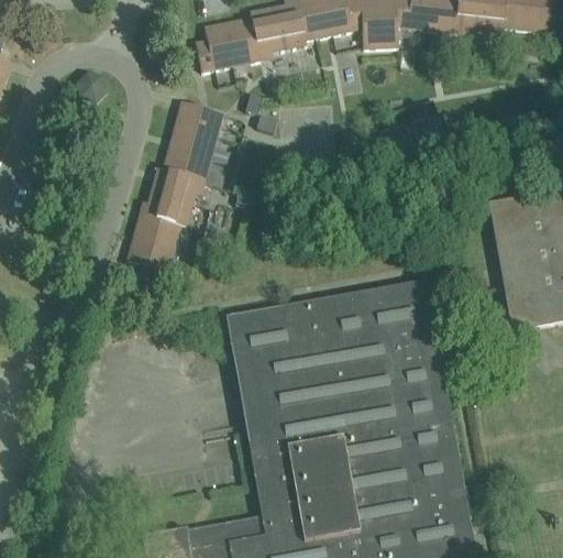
[(363,48),(381,47),(378,0),(360,0),(361,6),(351,7),(350,0),(295,0),(296,2),(250,12),(251,18),(205,26),(209,48),(197,51),(201,72),(261,59),(260,54),(306,45),(305,40),(362,28),(362,29),(363,28),(362,37),(363,48)]
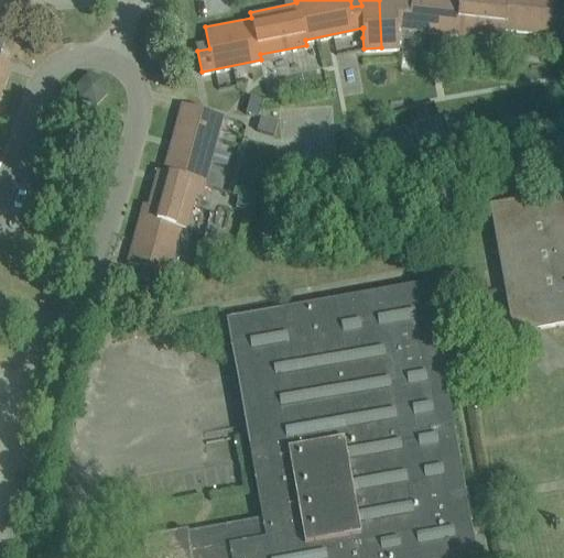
[(407,0),(407,3),(397,4),(397,0),(379,0),(381,47),(398,46),(398,37),(398,26),(456,33),(457,28),(505,32),(506,28),(563,33),(563,12),(554,12),(555,0),(407,0)]
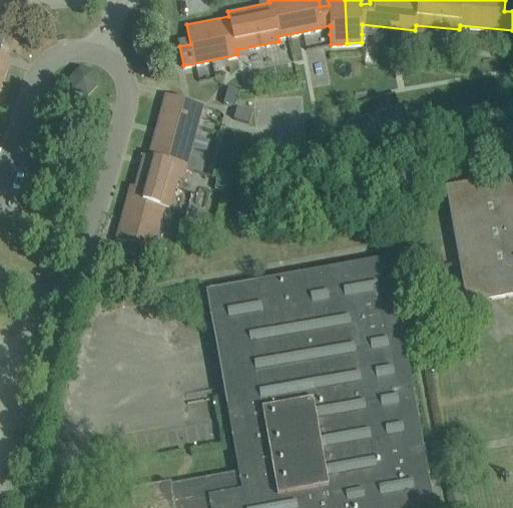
[(0,83),(5,69),(8,58),(0,55),(0,83)]
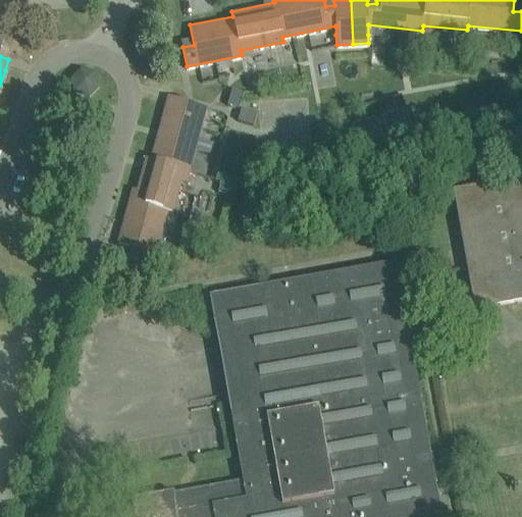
[(244,90),(231,87),(227,102),(239,105),(244,90)]
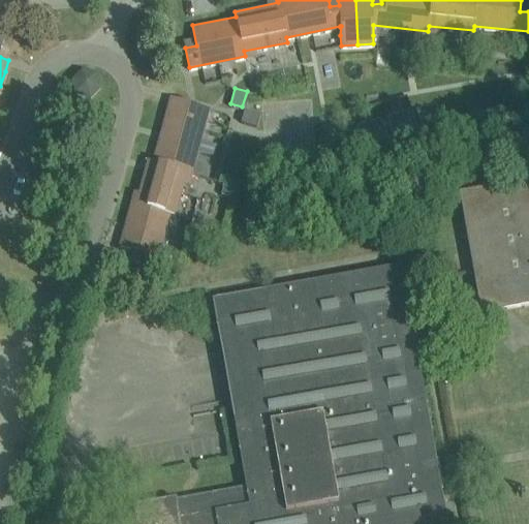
[(207,116),(186,111),(189,99),(170,94),(153,159),(148,158),(136,201),(131,199),(119,244),(139,249),(136,260),(155,266),(169,212),(175,213),(186,170),(191,171),(207,116)]
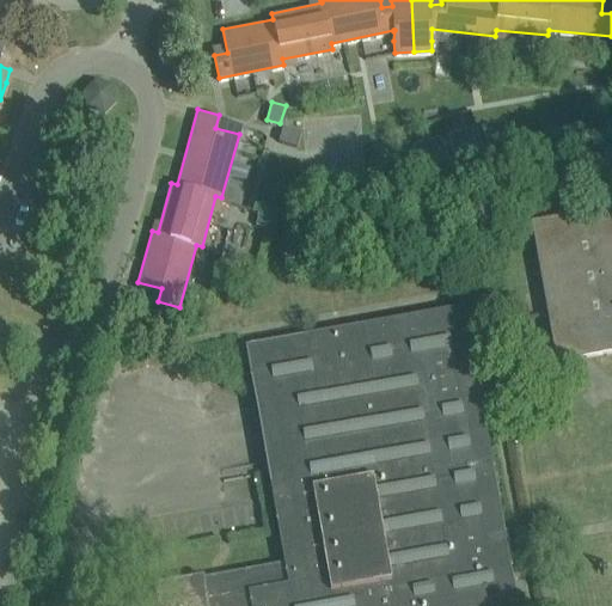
[(301,129),(282,124),(279,139),(298,144),(301,129)]
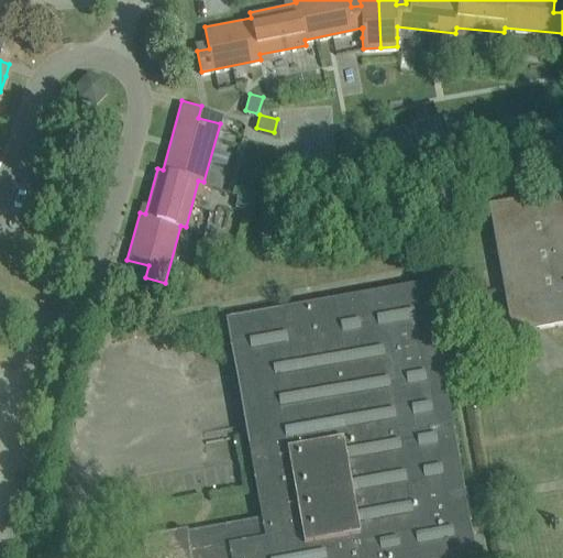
[(375,150),(366,153),(370,163),(388,157),(388,156),(385,146),(379,149),(375,150)]
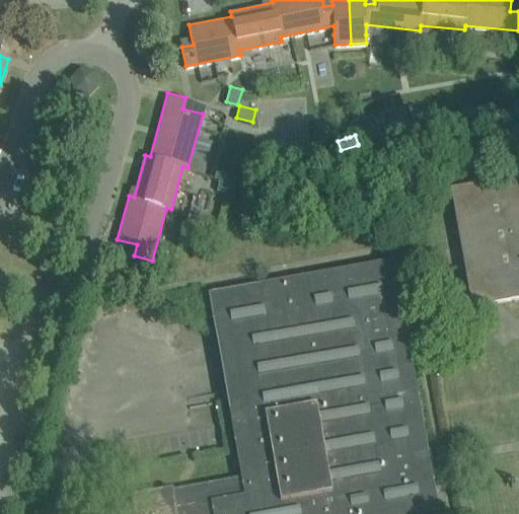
[(518,175),(451,189),(468,287),(498,281),(501,296),(497,297),(497,299),(518,294),(518,175)]
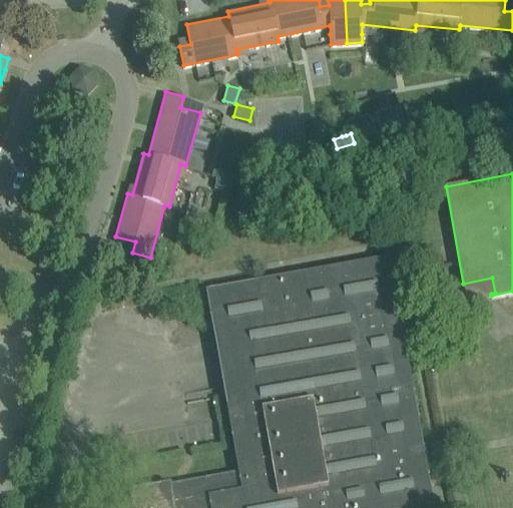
[(433,507),(426,469),(420,470),(415,443),(420,443),(400,327),(394,328),(389,297),(395,296),(387,256),(206,289),(213,329),(233,325),(244,389),(225,393),(239,469),(149,485),(151,495),(132,498),(133,507),(433,507)]
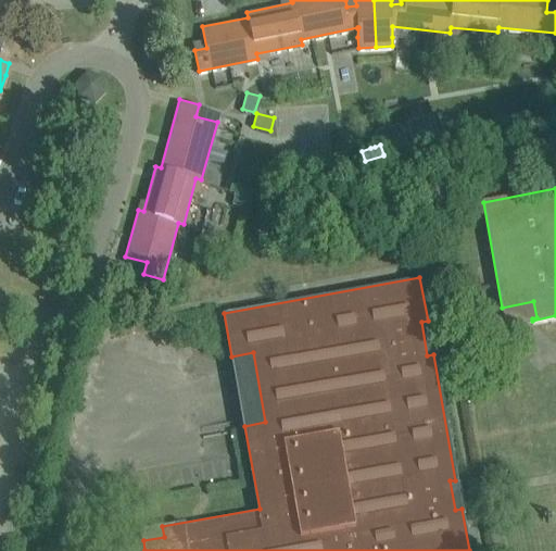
[(134,323),(130,330),(125,346),(184,367),(192,345),(134,323)]
